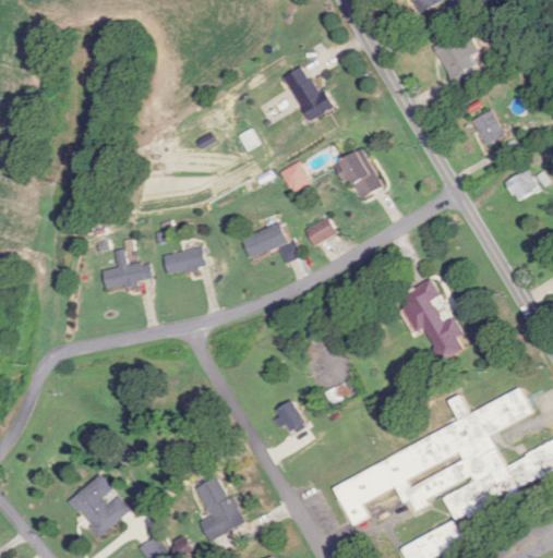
[(411,0),(419,13),(442,0),(411,0)]
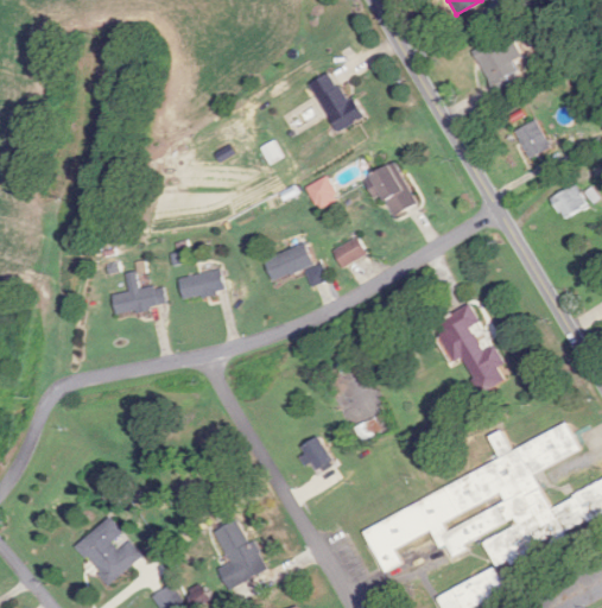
[(471,51),(492,89),(517,76),(509,62),(520,56),(513,42),(501,48),(496,37),(471,51)]
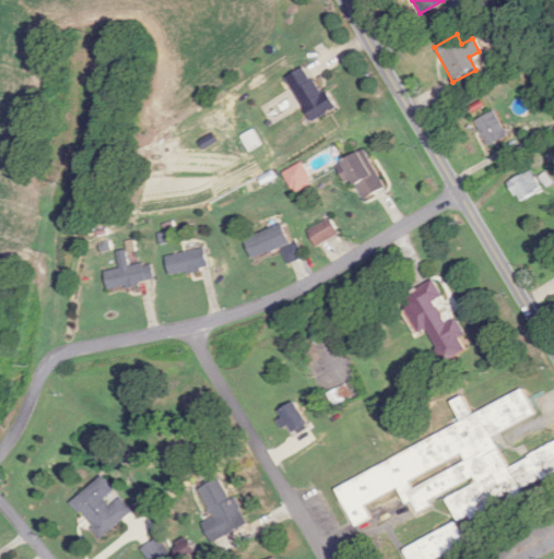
[(284,76),(309,121),(336,107),(325,88),(317,92),(303,66),(284,76)]
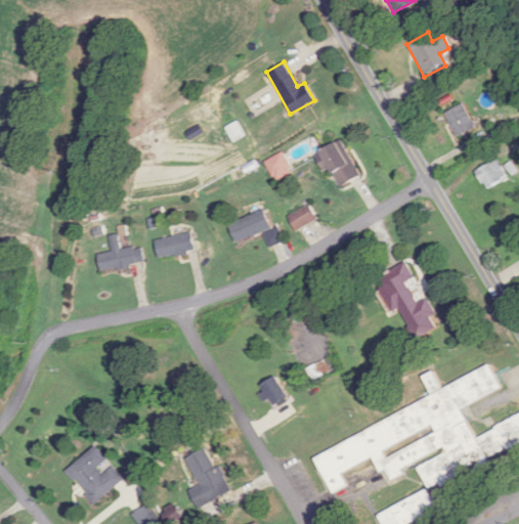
[(455,136),(473,128),(462,102),(442,112),(455,136)]
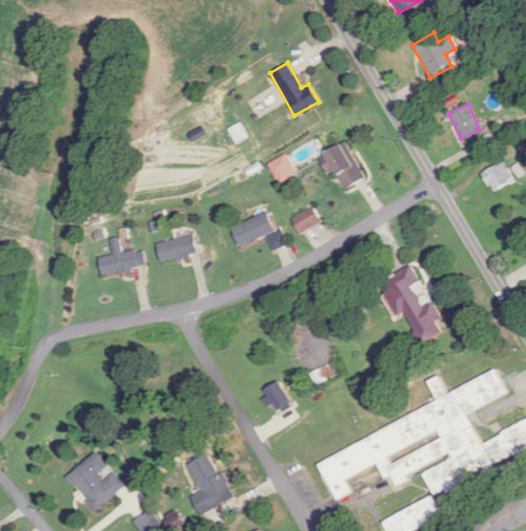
[(363,177),(342,143),(321,156),(329,170),(333,168),(344,188),(363,177)]
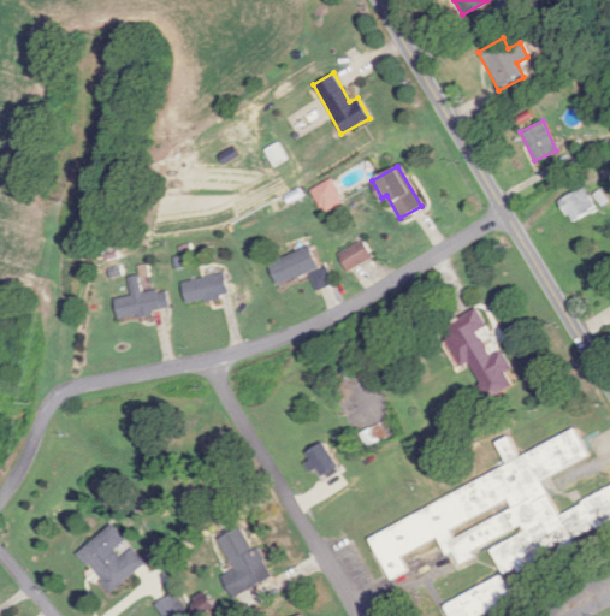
[(342,202),(330,178),(309,189),(321,213),(342,202)]
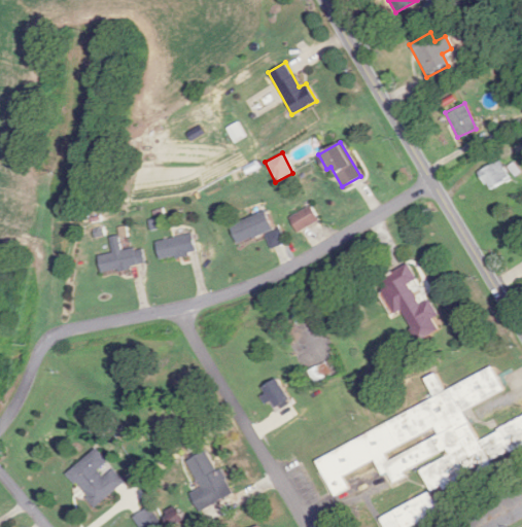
[(489,191),(508,176),(493,160),(476,174),(489,191)]
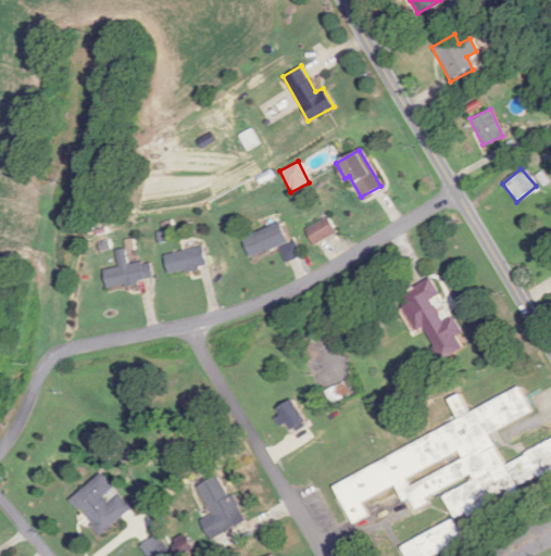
[(335,232),(326,216),(303,229),(312,245),(335,232)]
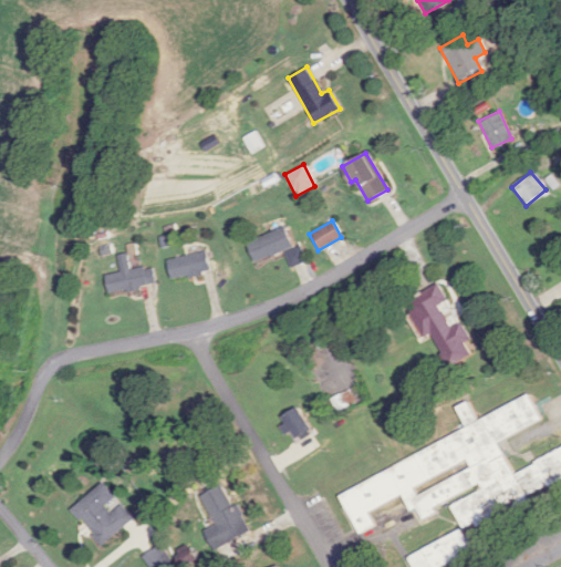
[(253,261),(291,248),(283,227),(246,240),(253,261)]
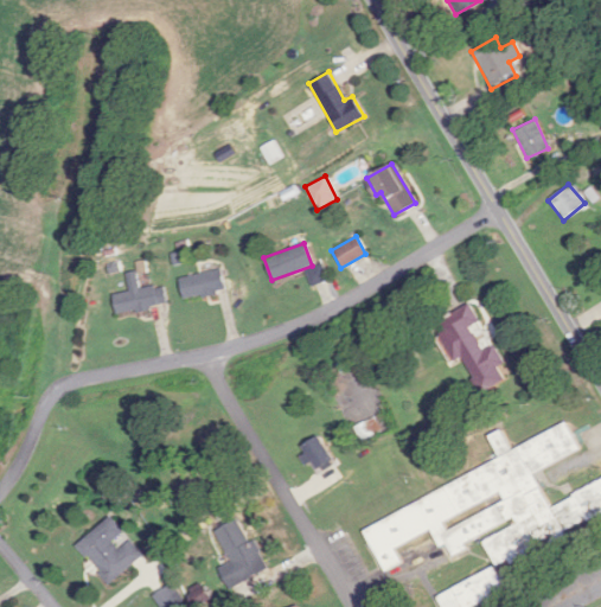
[(184,301),(223,288),(217,268),(177,280),(184,301)]
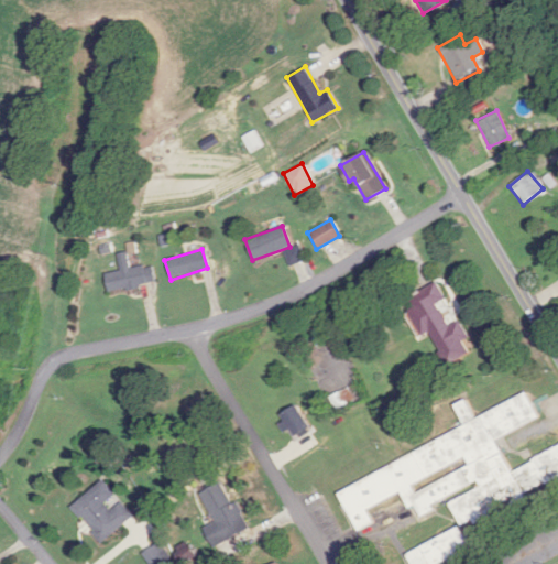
[(153,282),(150,266),(127,269),(123,252),(115,255),(118,271),(102,273),(107,292),(153,282)]
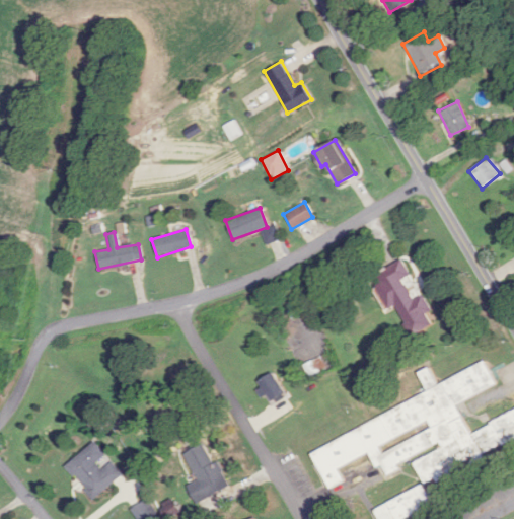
[(374,274),(379,283),(374,287),(387,310),(393,307),(409,336),(430,324),(425,314),(430,311),(419,292),(417,293),(399,261),(374,274)]
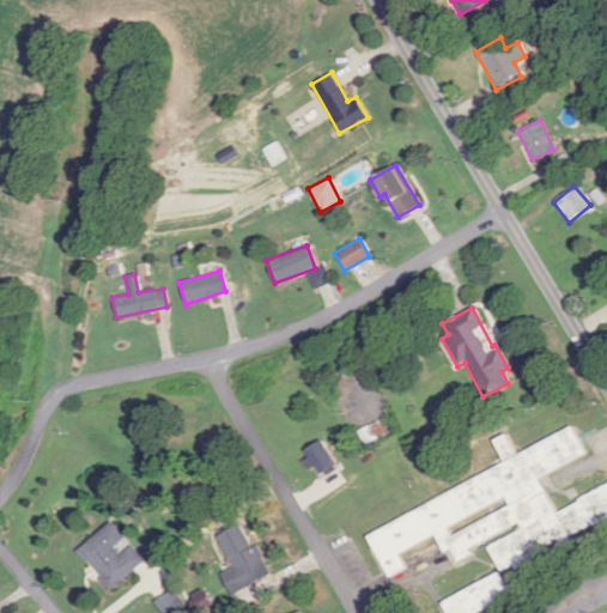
[(382,436),(375,420),(353,431),(360,447),(382,436)]
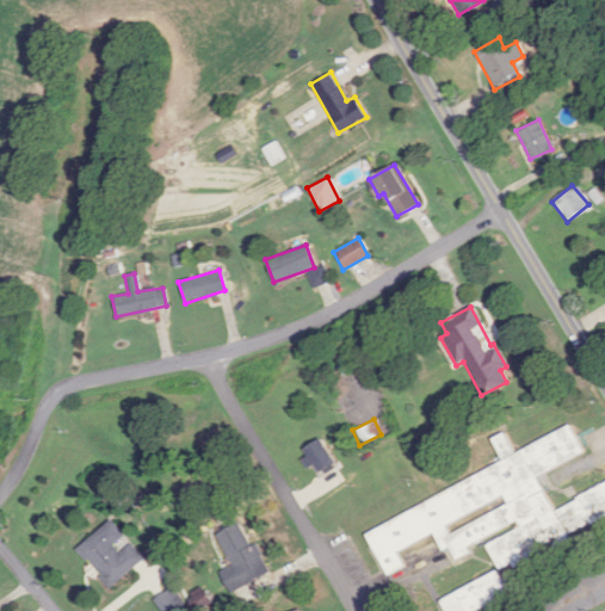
[(363,529),(384,575),(403,567),(396,550),(434,532),(448,562),(470,551),(468,547),(482,541),(495,569),(604,519),(604,482),(550,508),(535,475),(582,454),(569,425),(511,452),(502,433),(489,438),(502,466),(363,529)]
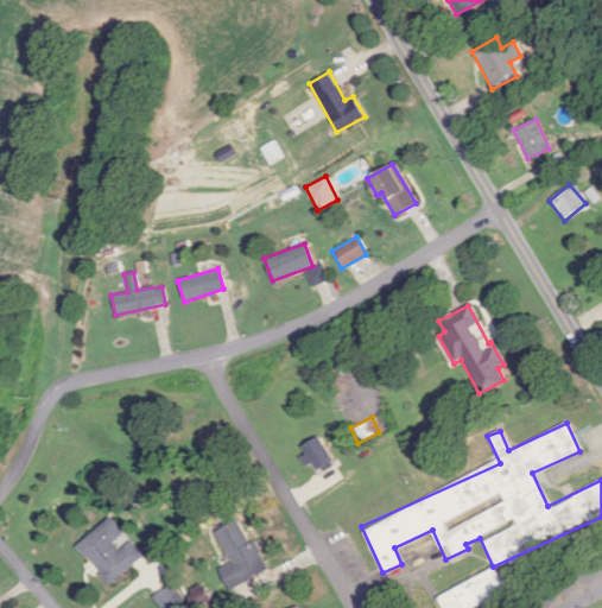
[(299,448),(315,470),(331,461),(317,437),(299,448)]
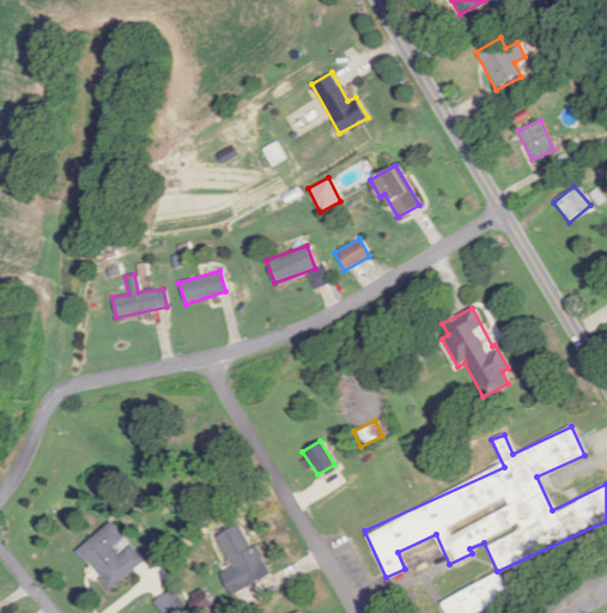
[(141,563),(111,522),(76,548),(105,589),(141,563)]
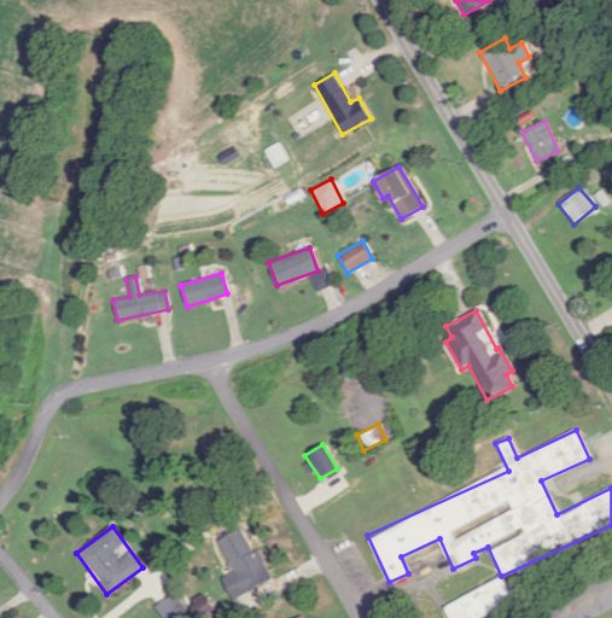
[(267,579),(242,528),(216,541),(232,571),(220,578),(231,599),(267,579)]
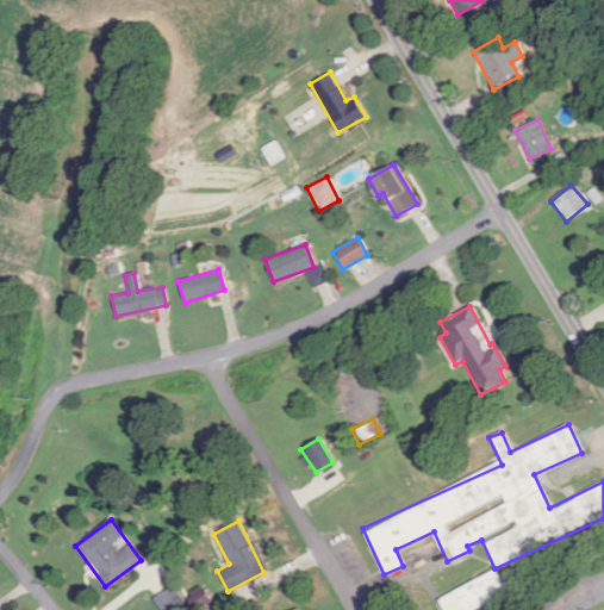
[(469,609),(505,595),(494,571),(436,596),(442,609),(469,609)]
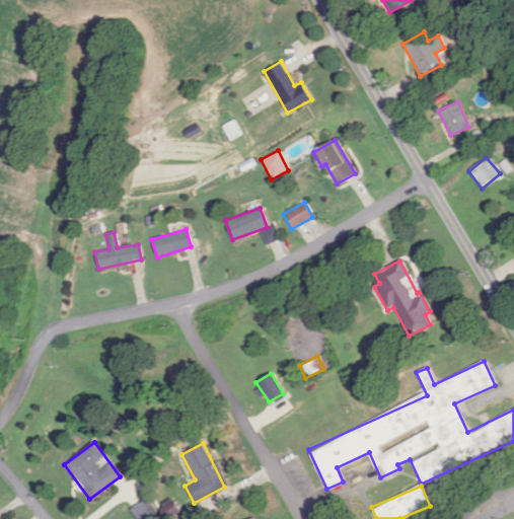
[(129,509),(135,518),(147,518),(150,518),(141,502),(129,509)]
